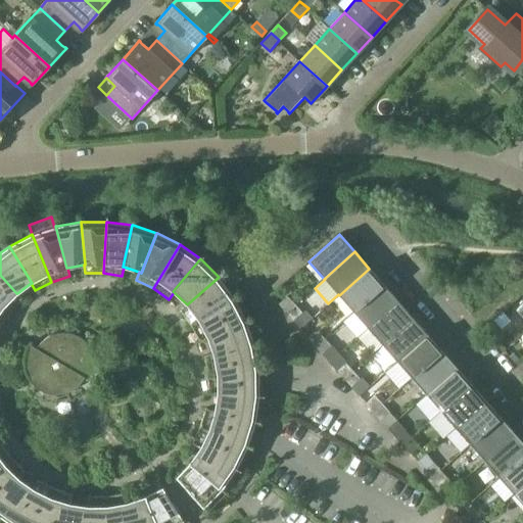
[(339,295),(353,312),(384,285),(369,269),(339,295)]
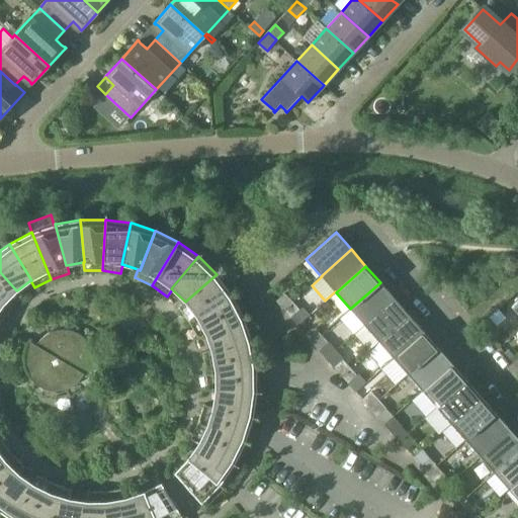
[(16,290),(0,272),(0,301),(10,311),(22,296),(17,290),(16,290)]
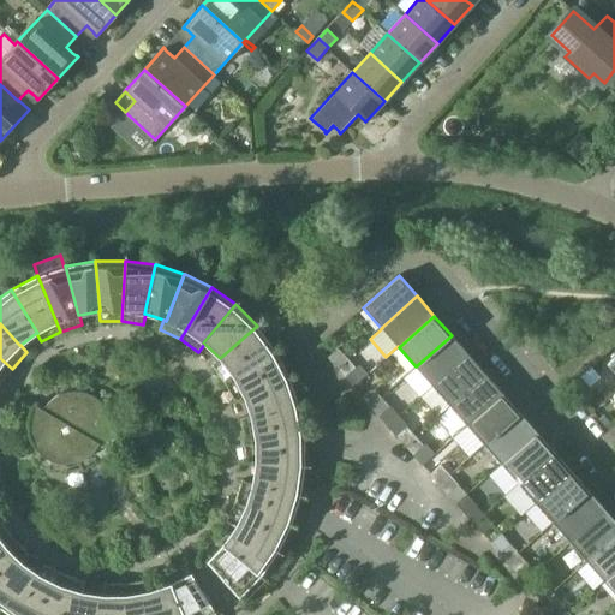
[(225,382),(275,350),(257,326),(220,358),(219,357),(212,364),(225,382)]
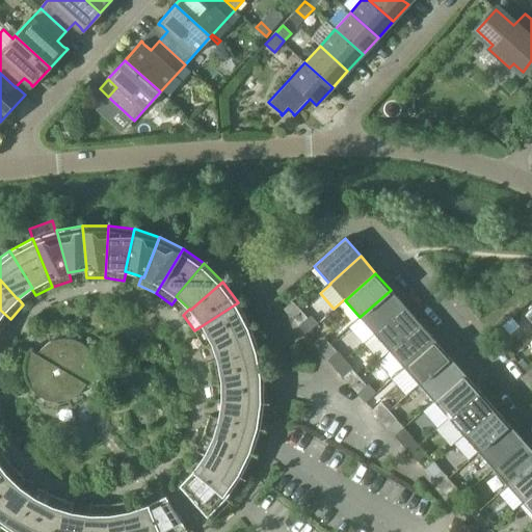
[(405,307),(391,290),(360,317),(349,326),(364,342),(374,334),(405,307)]
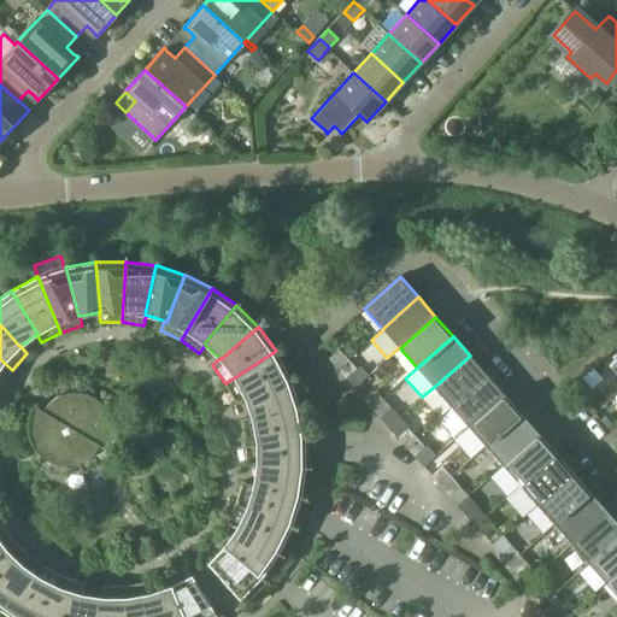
[(329,359),(336,368),(347,359),(340,350),(329,359)]
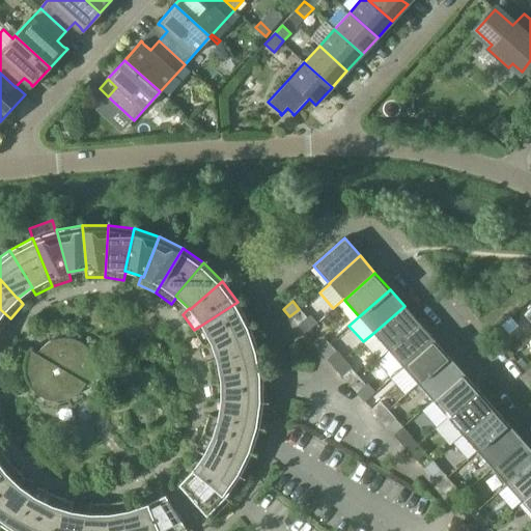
[(211,341),(250,325),(238,302),(194,330),(203,346),(211,342),(211,341)]
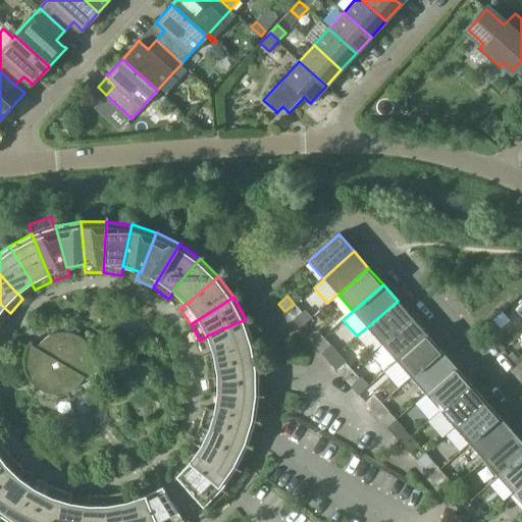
[(367,327),(381,345),(412,317),(398,301),(367,327)]
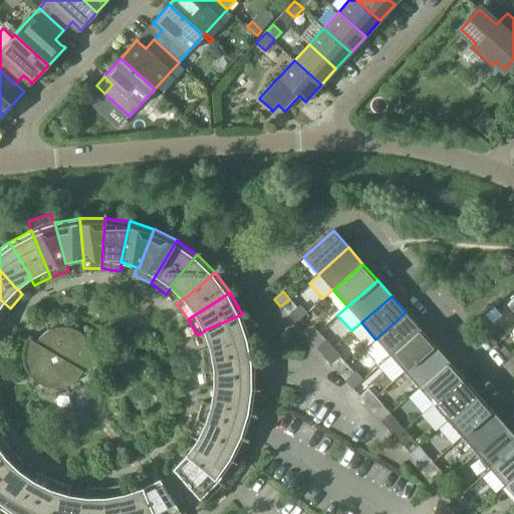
[(0,299),(0,321),(9,308),(10,308),(0,299)]
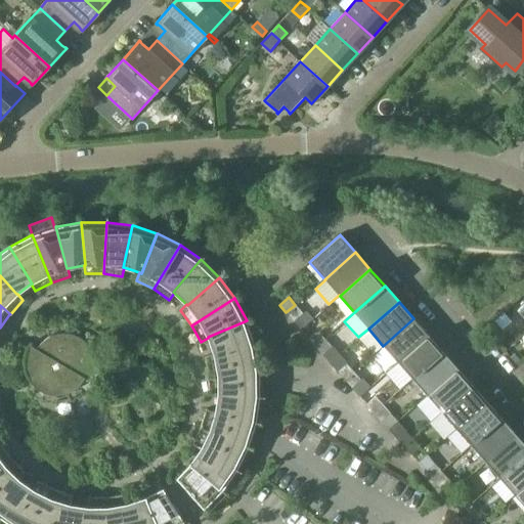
[(295,305),(286,312),(293,321),(302,313),(295,305)]
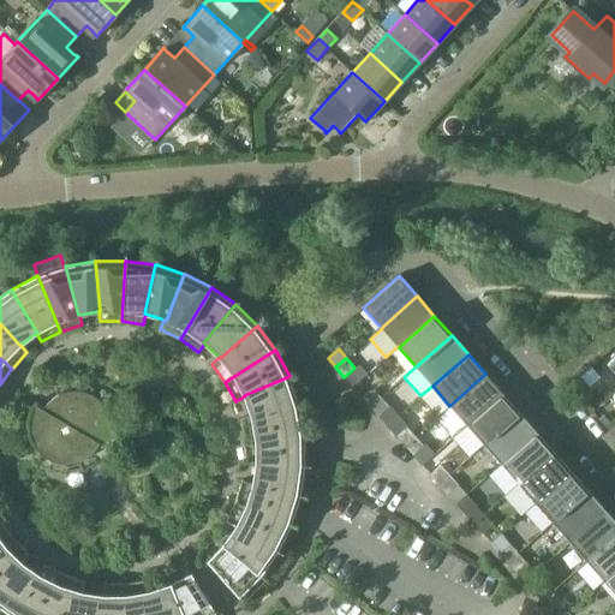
[(449,406),(467,425),(502,393),(485,374),(449,406)]
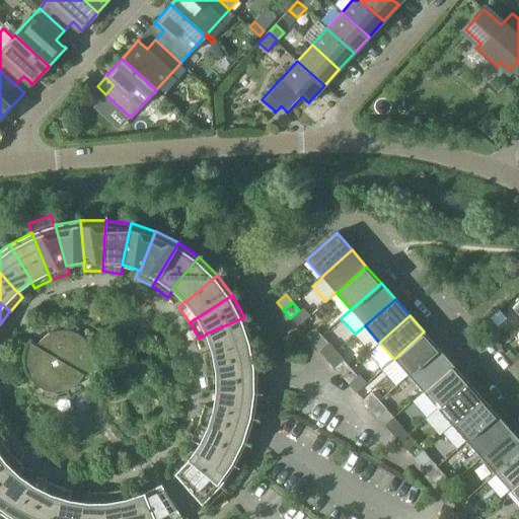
[(212,352),(252,342),(244,317),(206,334),(206,335),(211,351),(212,352)]
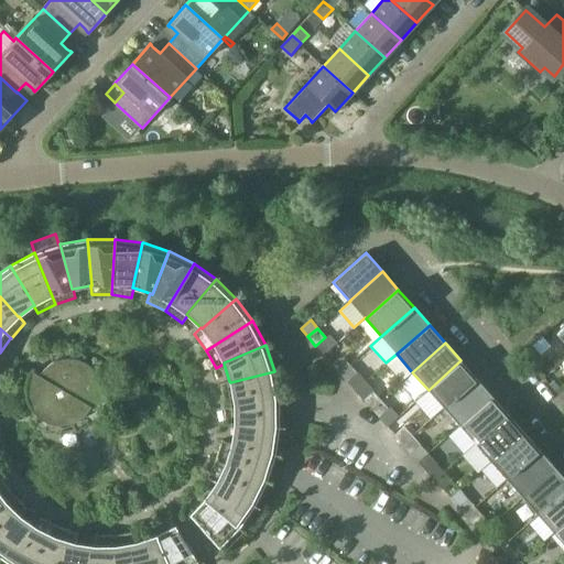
[(541,356),(533,347),(523,355),(532,364),(541,356)]
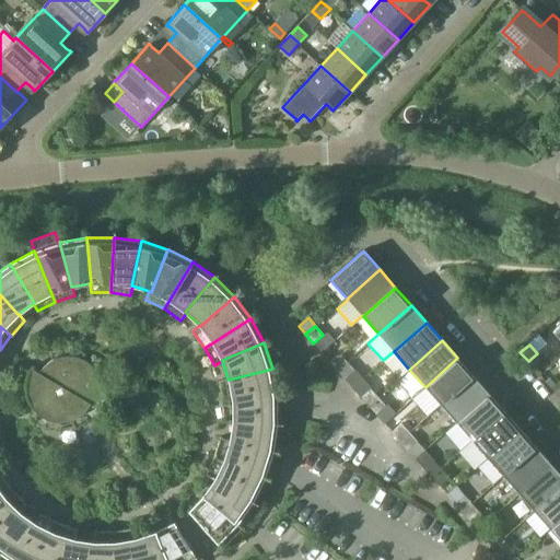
[(329,361),(337,370),(347,362),(339,352),(329,361)]
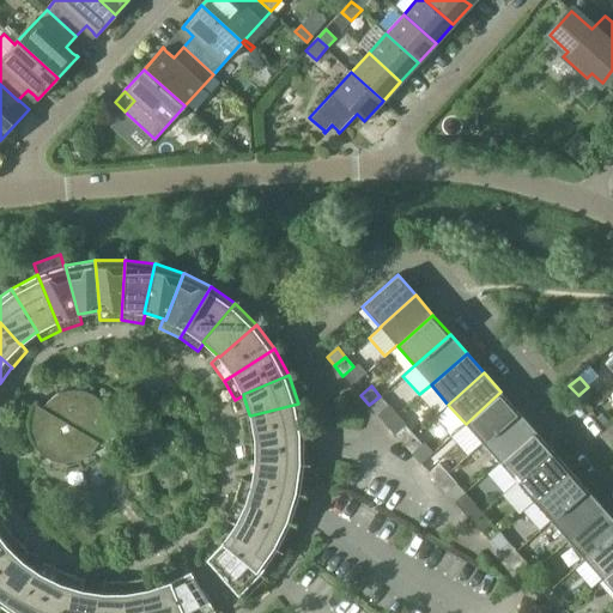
[(32,439),(34,443),(36,443),(42,454),(43,451),(53,460),(54,457),(66,462),(67,460),(79,460),(79,457),(91,453),(90,451),(98,443),(105,447),(107,448),(109,444),(110,439),(111,435),(113,430),(113,425),(111,420),(110,416),(109,412),(107,407),(103,404),(99,400),(96,396),(92,394),(87,393),(83,392),(78,390),(73,390),(68,390),(64,392),(59,394),(55,396),(52,399),(48,401),(46,405),(43,408),(36,405),(35,404),(32,407),(31,412),(30,417),(29,422),(29,426),(29,430),(30,435),(32,439)]
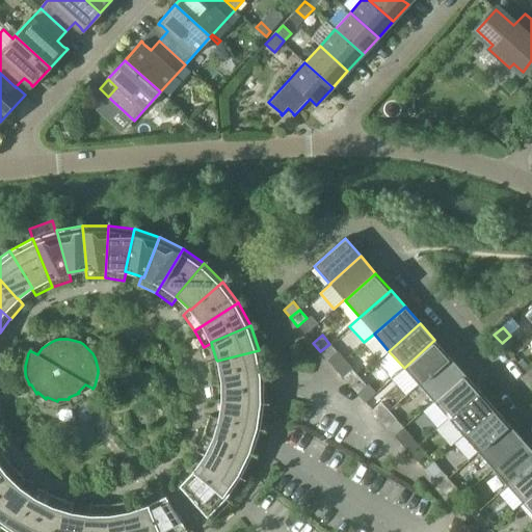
[(449,356),(434,340),(404,368),(419,384),(449,356)]
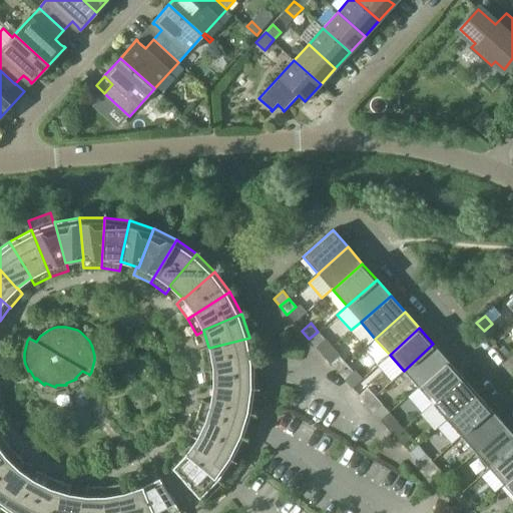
[(325,340),(318,332),(309,339),(316,348),(325,340)]
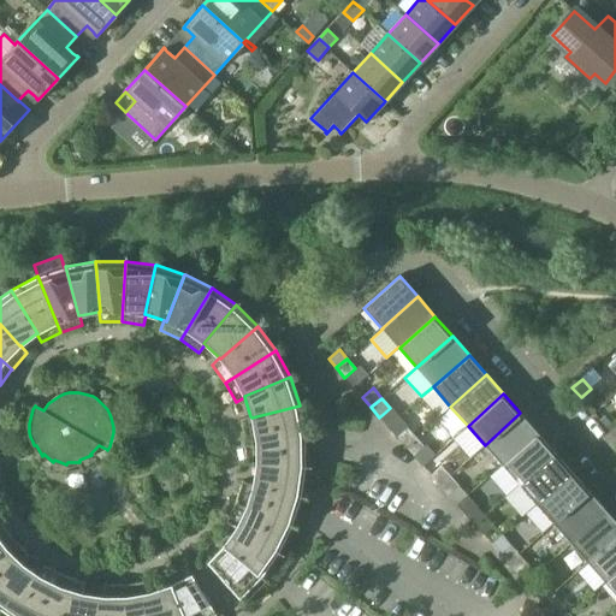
[(304,434),(300,406),(252,418),(250,416),(241,419),(244,440),(304,434)]
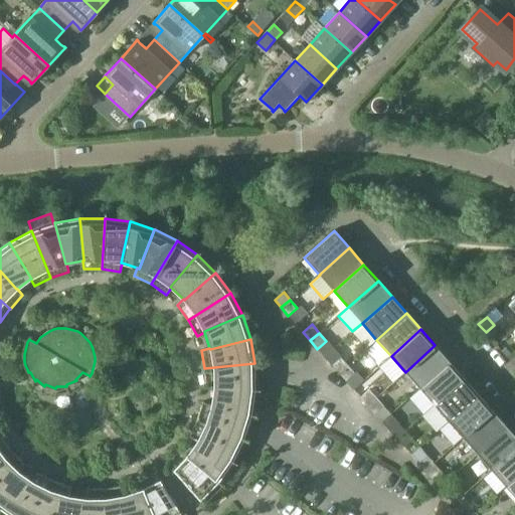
[(450,362),(435,345),(405,372),(419,388),(450,362)]
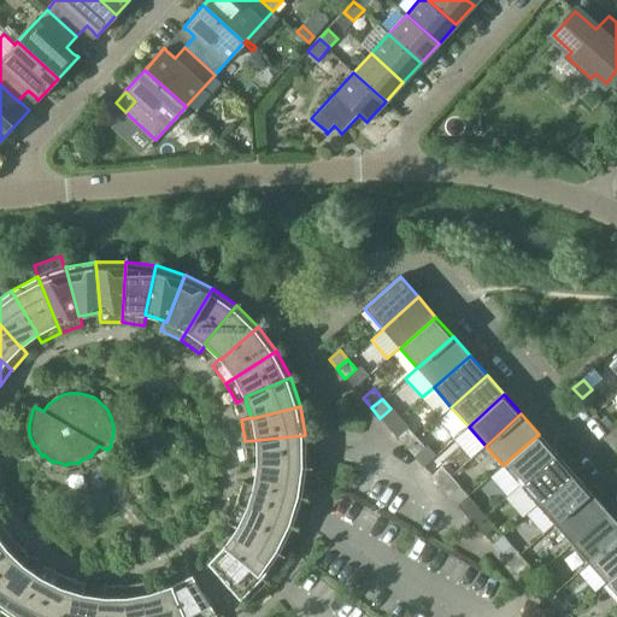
[(388,427),(398,438),(406,447),(417,438),(407,428),(409,427),(401,417),(388,427)]
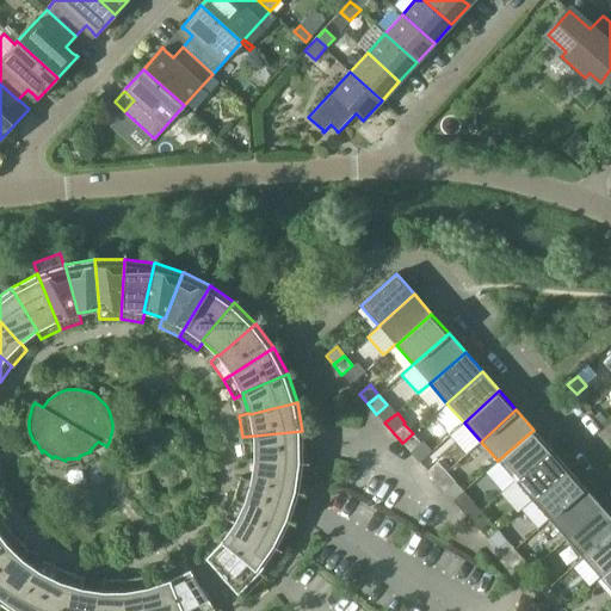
[(498,461),(516,481),(550,450),(534,430),(498,461)]
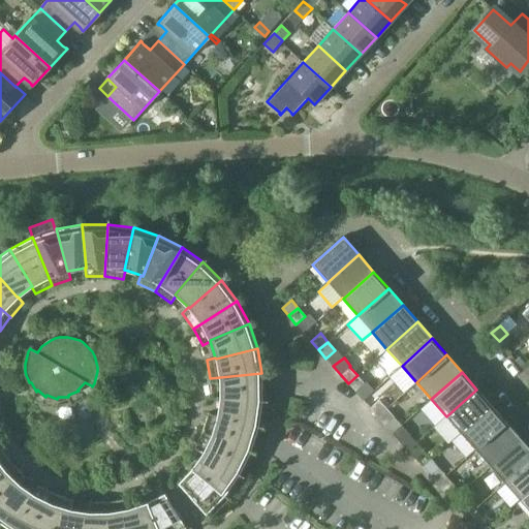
[(219,397),(262,399),(261,373),(210,378),(210,379),(210,398),(219,398),(219,397)]
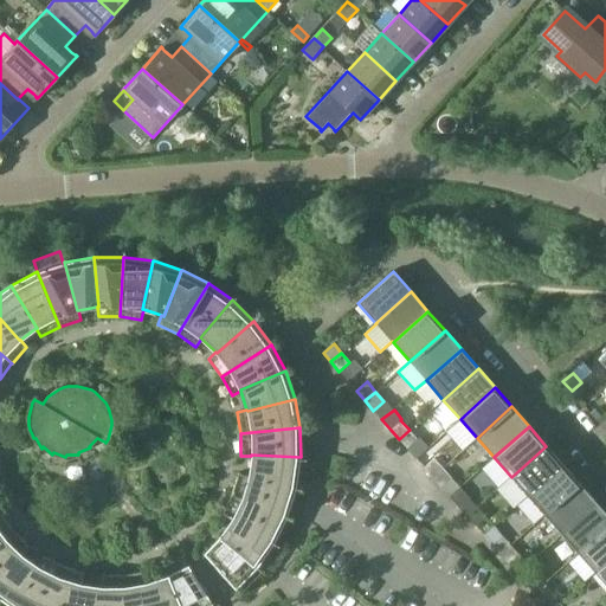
[(410,430),(399,439),(407,449),(417,439),(410,430)]
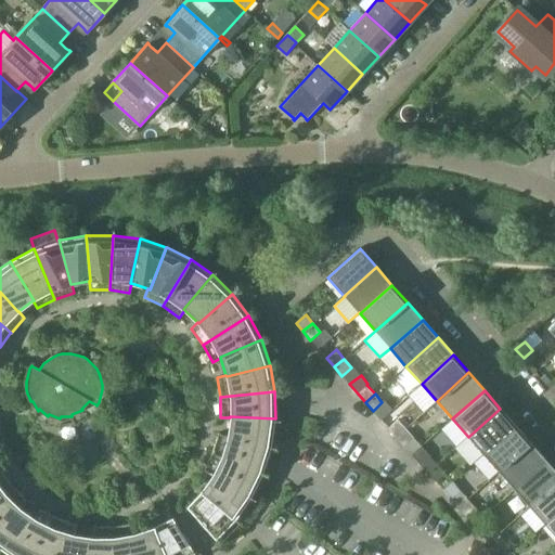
[(468,437),(483,454),(515,425),(500,409),(468,437)]
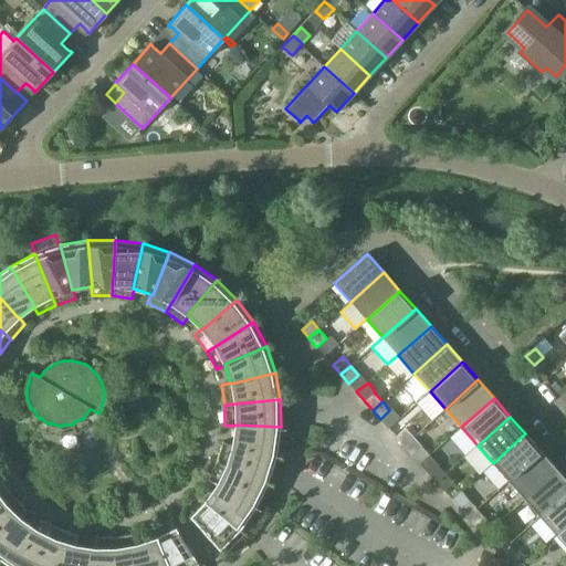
[(231,444),(276,454),(281,427),(234,425),(234,426),(231,443),(231,444)]
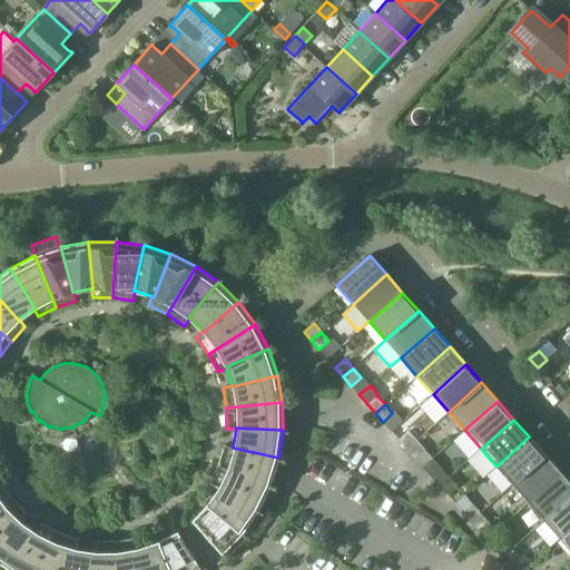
[(416,440),(409,431),(399,440),(406,449),(416,440)]
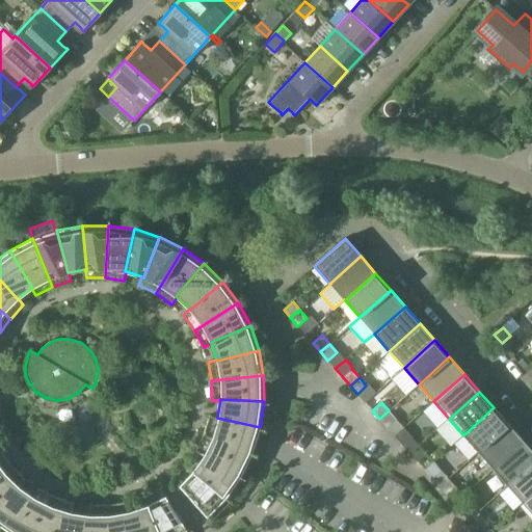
[(508,424),(494,407),(463,435),(478,452),(508,424)]
